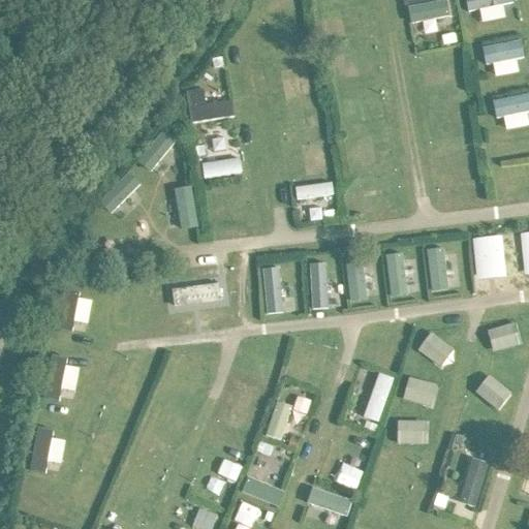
[(505,19),(503,4),(514,3),(512,0),(466,0),(468,11),(479,10),(481,22),(505,19)]
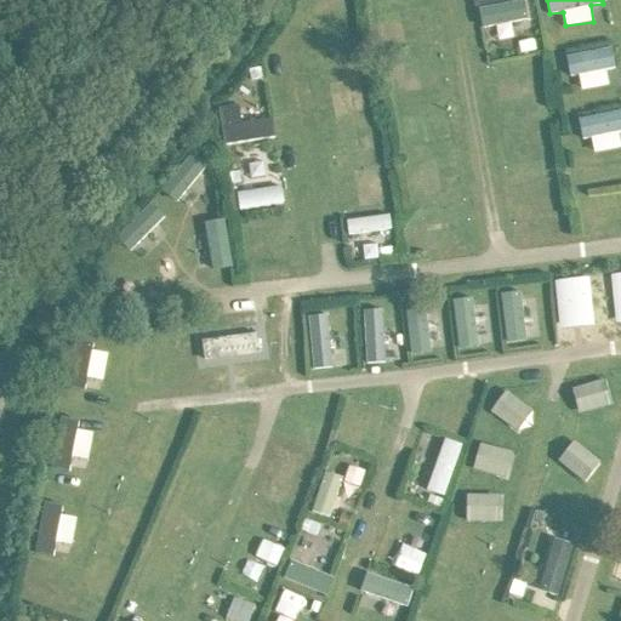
[(478,6),(480,26),(529,21),(527,1),(478,6)]
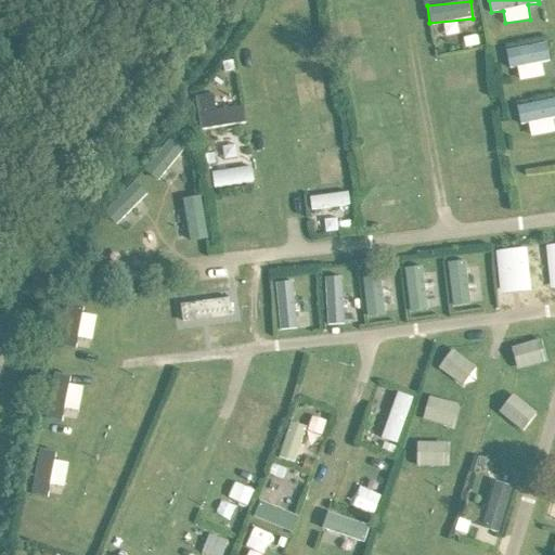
[(505,49),(508,68),(517,67),(519,80),(544,76),(541,62),(550,61),(546,41),(505,49)]
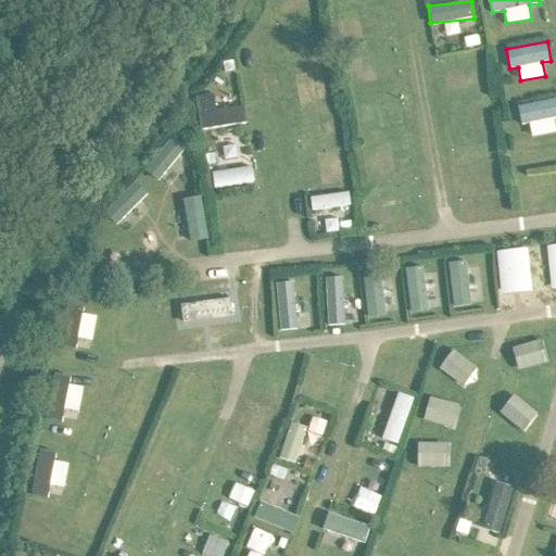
[(244,105),(217,109),(215,92),(197,95),(200,129),(245,125),(244,105)]
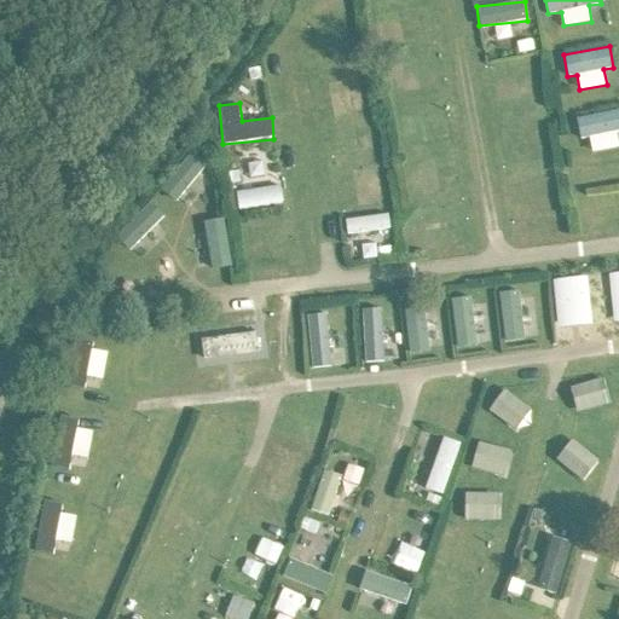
[(580,117),(586,154),(618,148),(618,110),(580,117)]
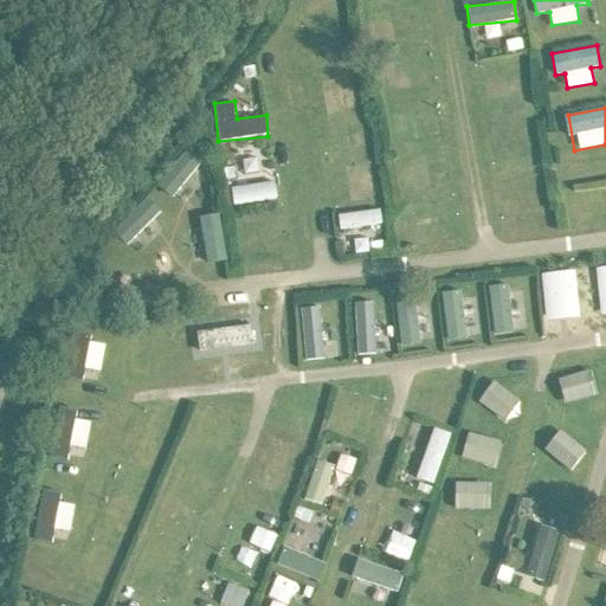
[(188,148),(156,186),(172,198),(202,160),(188,148)]
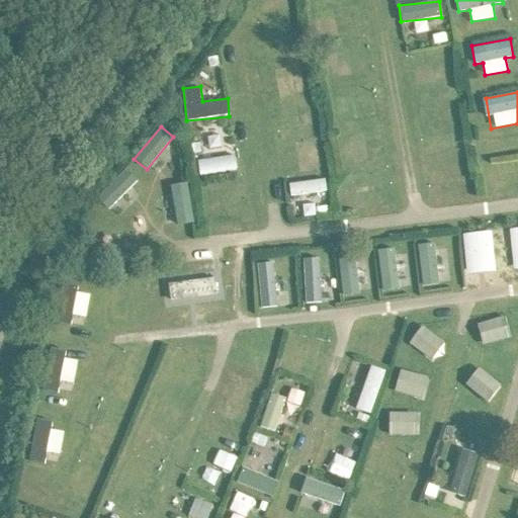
[(234,155),(196,161),(199,175),(237,169),(234,155)]
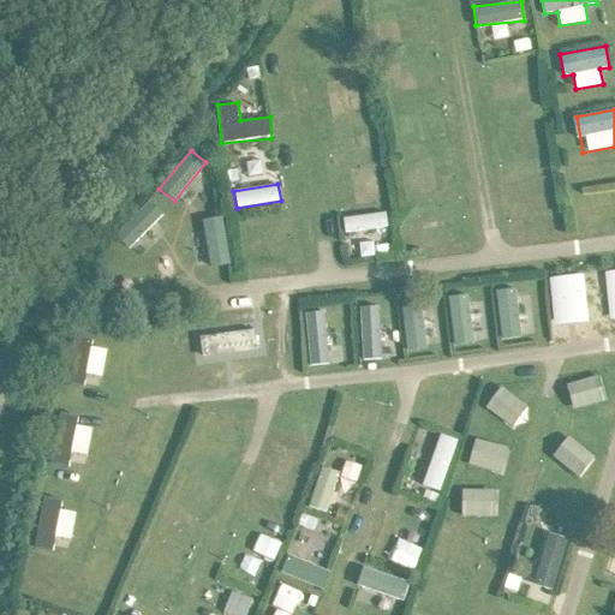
[(114,236),(130,249),(163,213),(149,199),(114,236)]
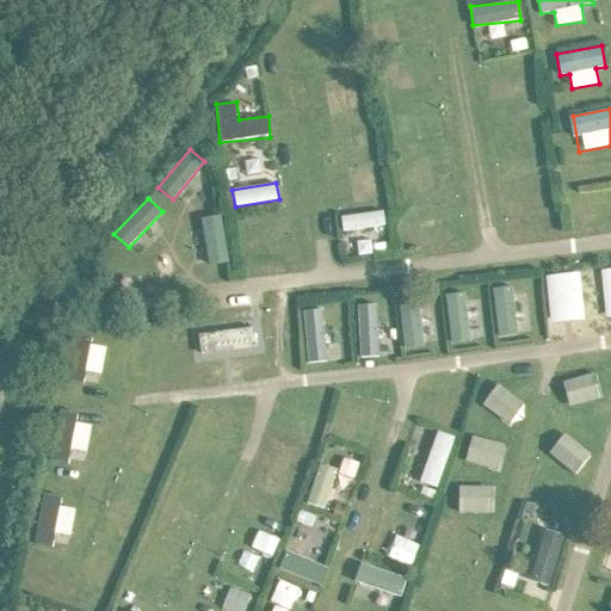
[(384,210),(340,216),(343,234),(366,232),(368,239),(356,241),(357,250),(389,246),(384,210)]
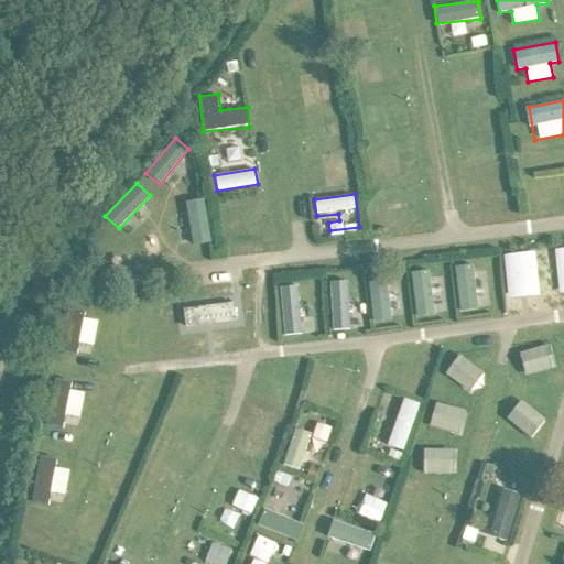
[(206,199),(187,201),(190,245),(208,243),(206,199)]
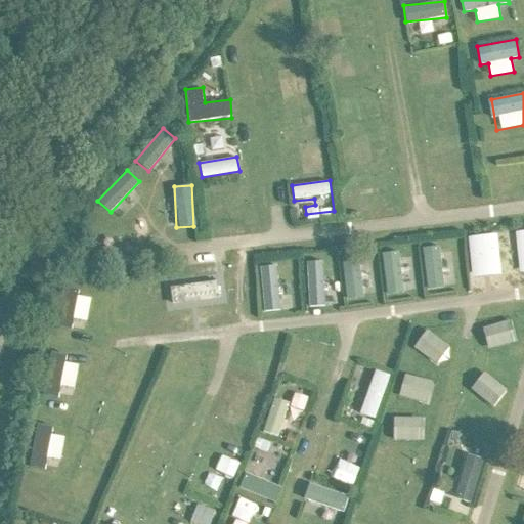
[(470,277),(499,275),(497,234),(468,235),(470,277)]
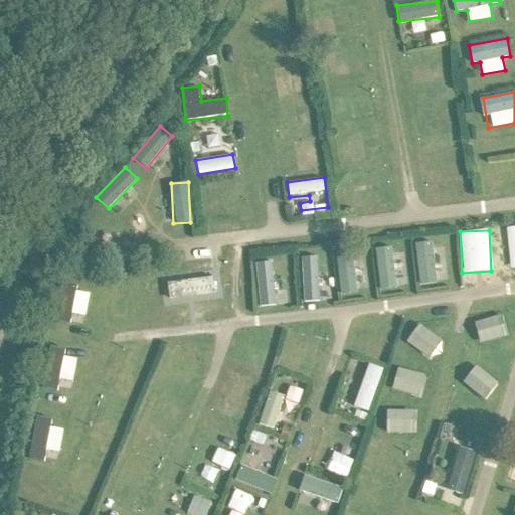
[(413,243),(419,285),(438,283),(432,241),(413,243)]
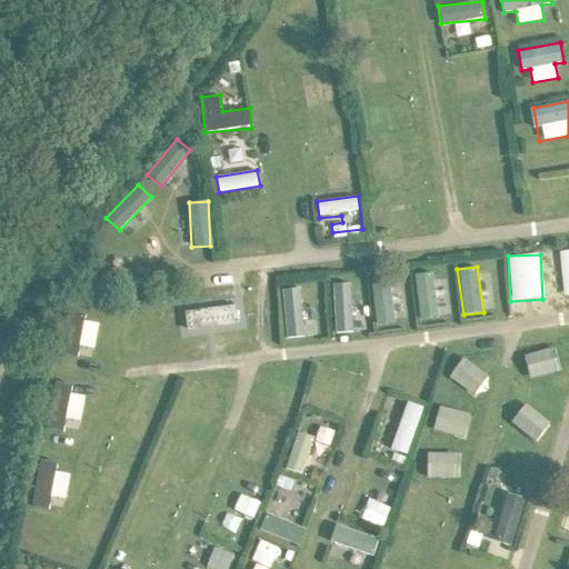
[(420,320),(439,317),(432,271),(413,275),(420,320)]
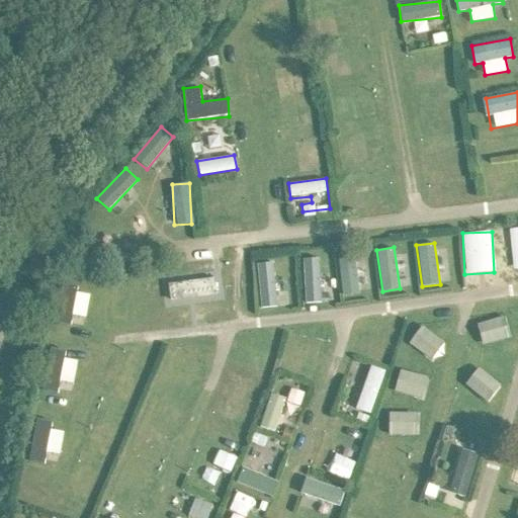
[(338,255),(342,296),(359,294),(355,253),(338,255)]
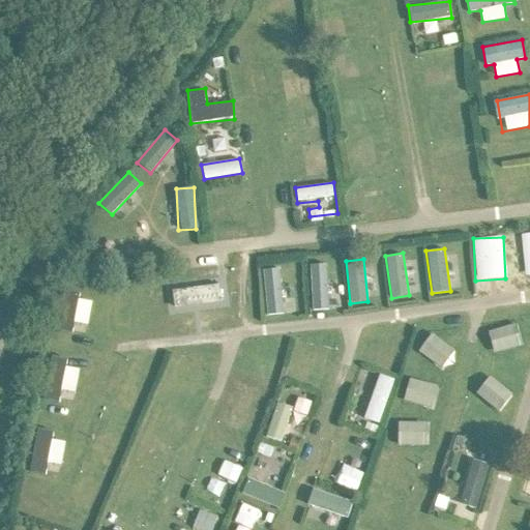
[(310,264),(312,311),(328,310),(327,264),(310,264)]
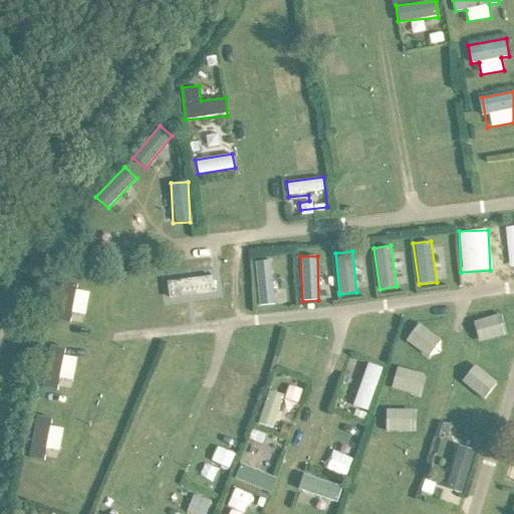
[(273,260),(256,261),(258,304),(274,304),(273,260)]
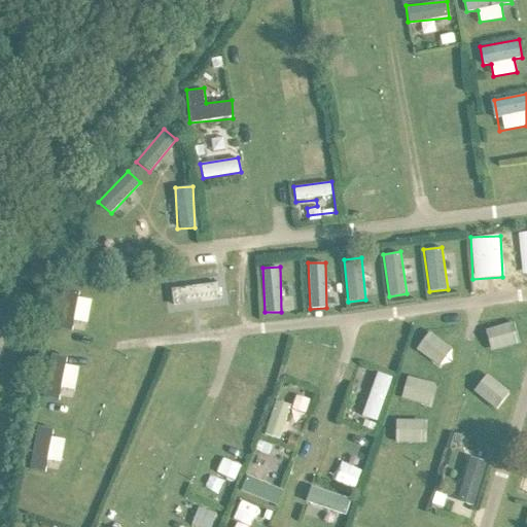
[(179,278),(180,320),(198,320),(196,278),(179,278)]
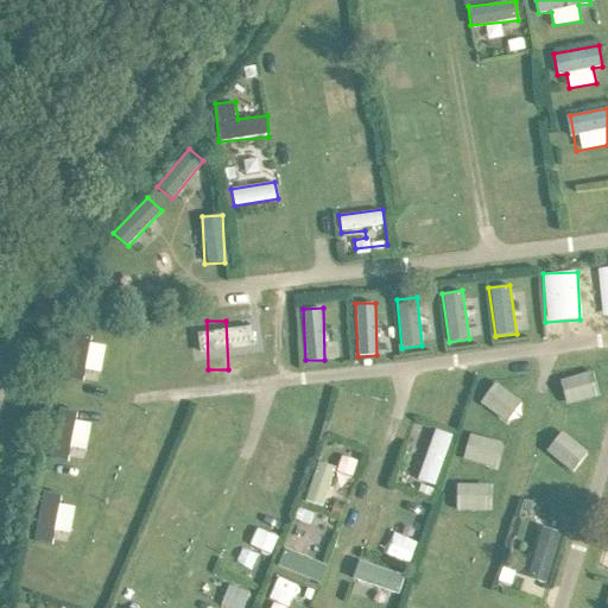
[(90,342),(86,369),(101,373),(107,346),(90,342)]
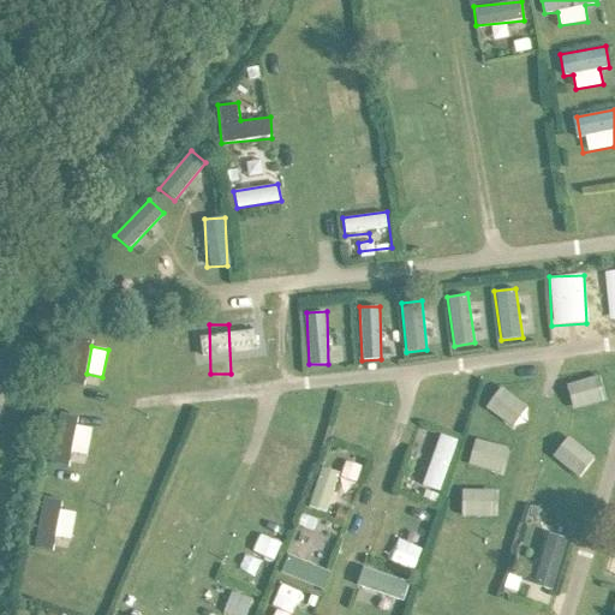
[(69,465),(71,453),(87,455),(91,427),(77,424),(78,417),(59,413),(49,461),(69,465)]
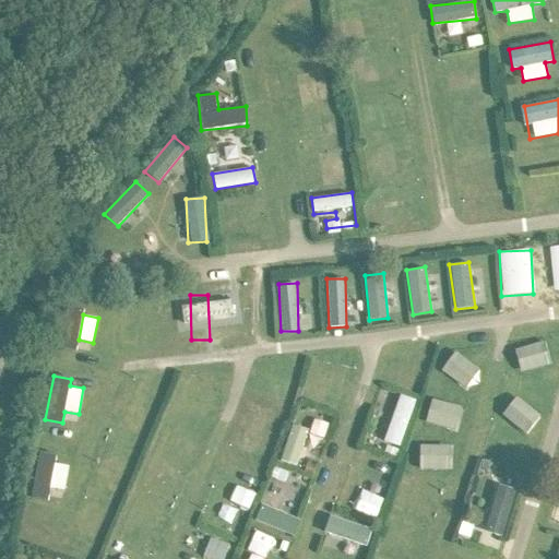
[(400,447),(416,400),(400,394),(383,441),(400,447)]
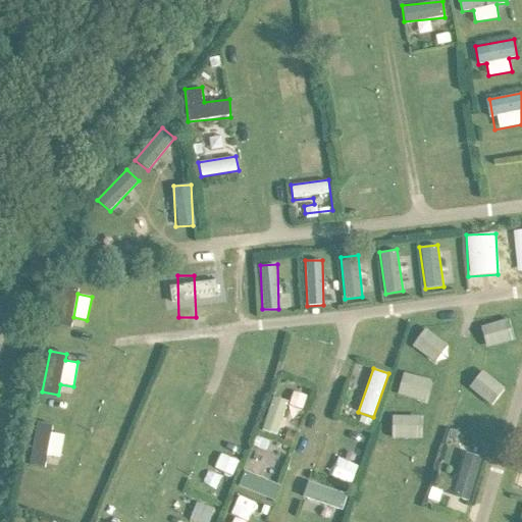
[(262,430),(277,435),(289,401),(273,396),(262,430)]
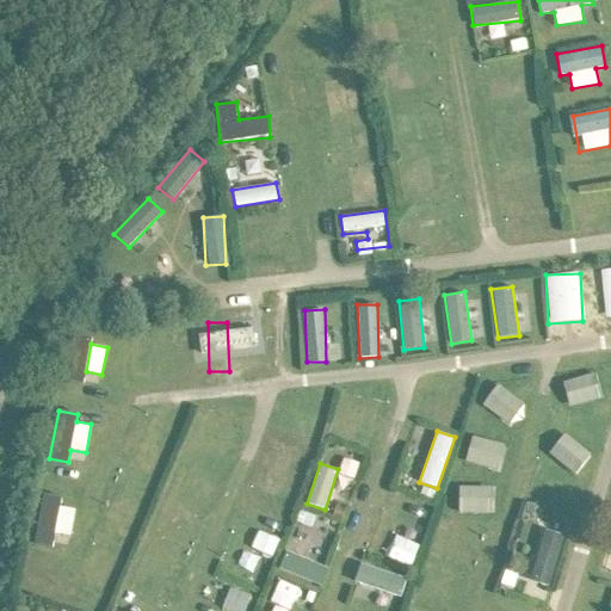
[(31,544),(51,548),(55,534),(69,536),(76,504),(41,497),(31,544)]
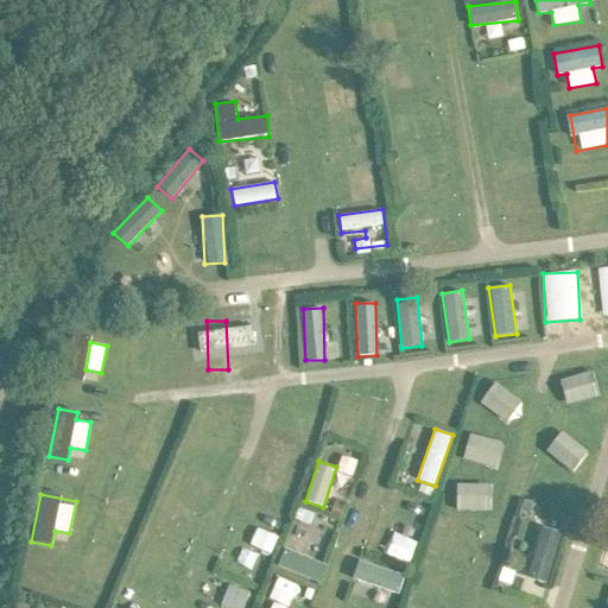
[(524,577),(545,586),(564,534),(542,527),(524,577)]
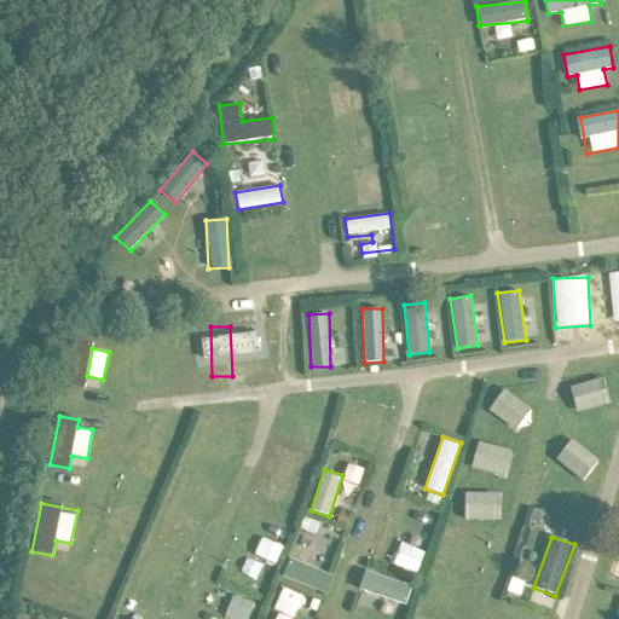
[(323,596),(333,576),(290,556),(282,577),(323,596)]
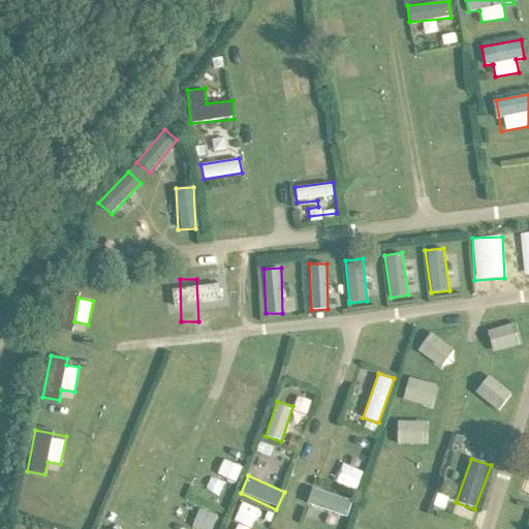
[(346,518),(351,501),(311,487),(305,503),(346,518)]
